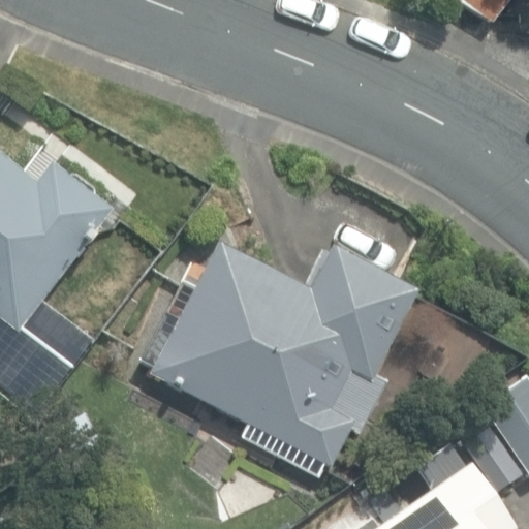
[(456,0),(456,2),(492,25),(510,0),(456,0)]
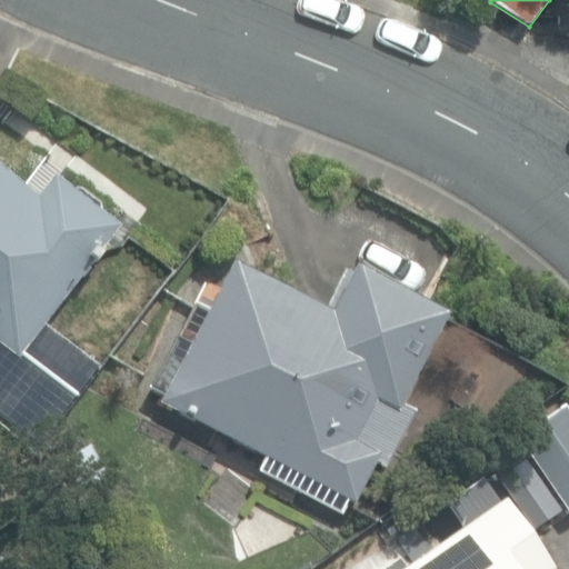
[(0,343),(19,358),(37,338),(50,350),(65,331),(51,318),(120,228),(97,211),(99,206),(78,189),(73,191),(52,177),(37,197),(0,166),(0,343)]
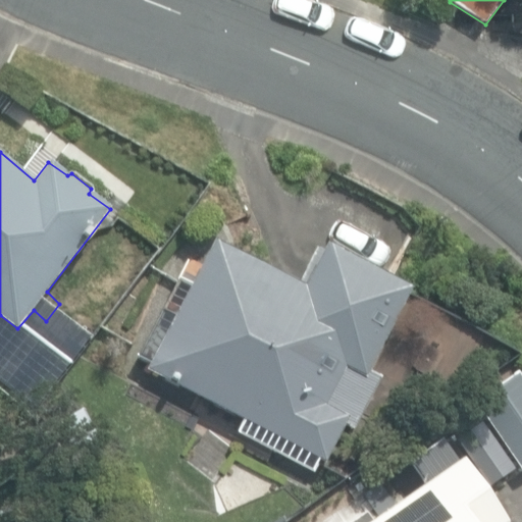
[(241,433),(314,471),(320,458),(328,462),(348,424),(358,428),(385,375),(373,369),(414,289),(328,245),(307,286),(217,240),(195,283),(183,277),(145,347),(158,354),(150,370),(248,420),(241,433)]
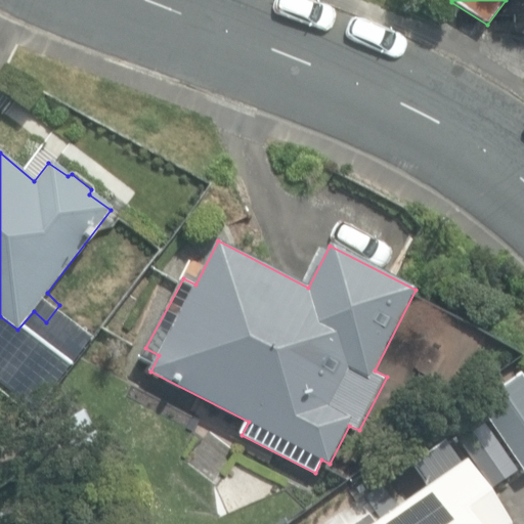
[(477,402),(523,472),(523,374),(522,372),(477,402)]
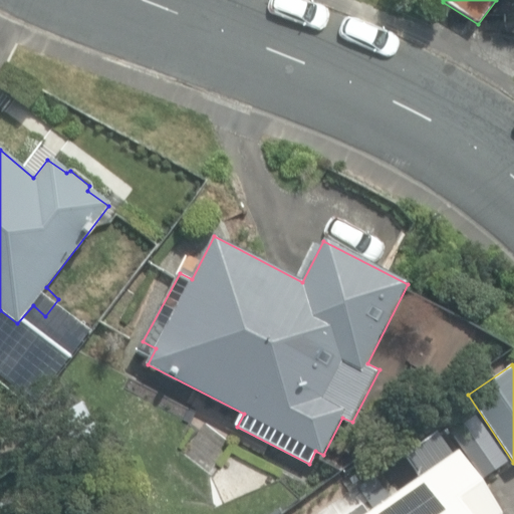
[(496,513),(493,508),(489,511),(455,461),(435,432),(404,453),(424,482),(376,513),(369,513),(361,501),(341,513),(496,513)]
